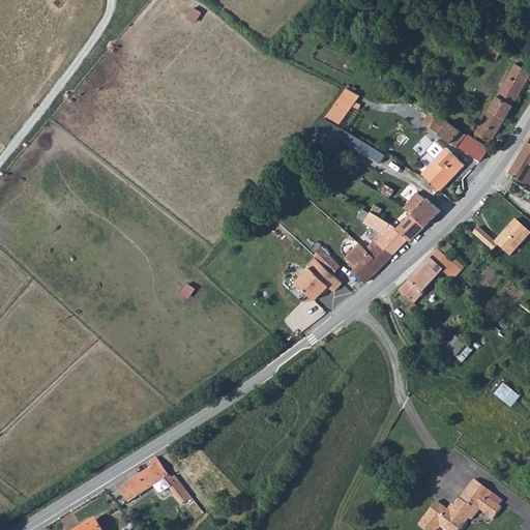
[(195,6),(188,17),(198,22),(204,10),(195,6)]
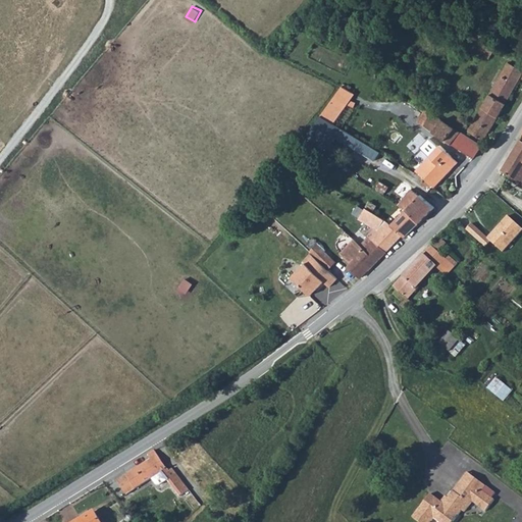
[(521,80),(521,70),(507,62),(468,131),(483,140),(519,79),(521,80)]
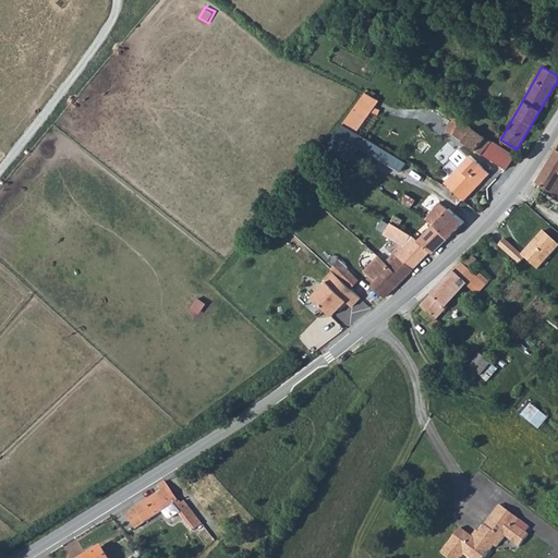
[(342,124),(356,132),(372,110),(378,100),(365,92),(342,124)]
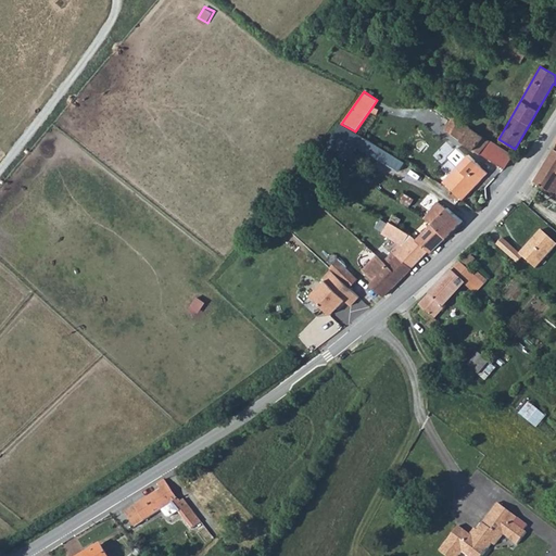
[(453,133),(480,154),(481,153),(489,140),(459,119),(453,133)]
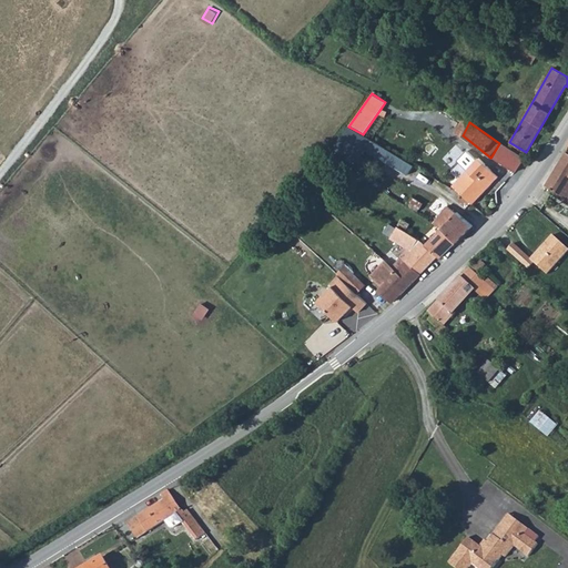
[(340,140),(352,149),(353,149),(363,134),(348,127),(340,140)]
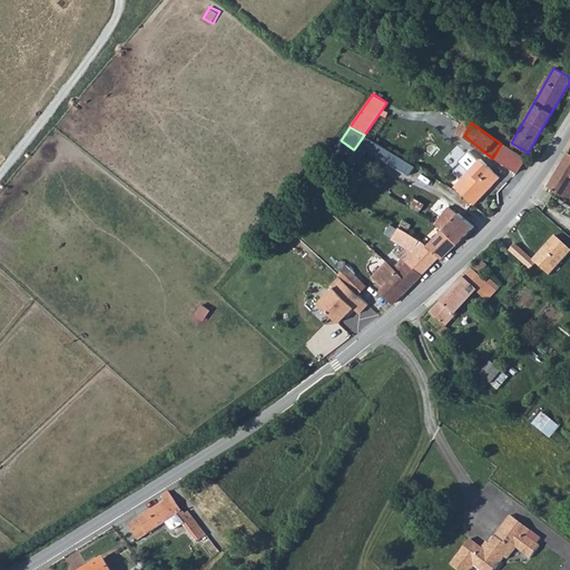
[(526,159),(501,144),(493,157),(517,173),(526,159)]
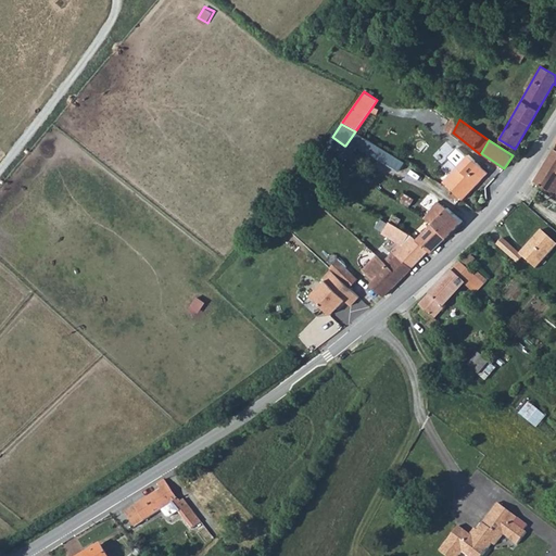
[(555,151),(554,150),(534,184),(555,197),(555,151)]
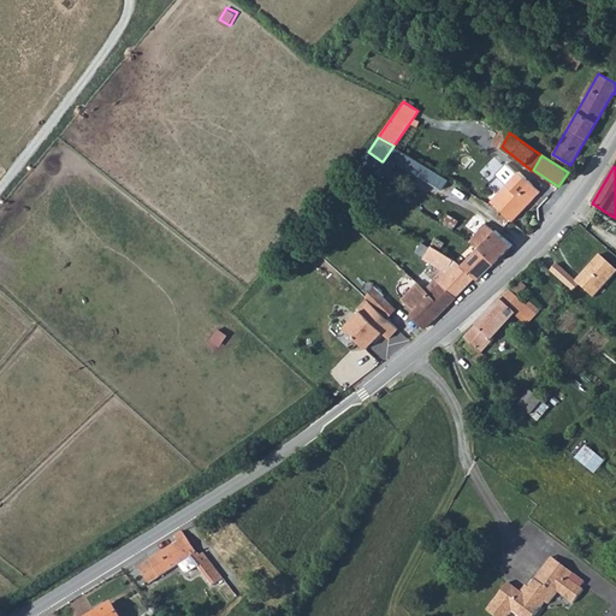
[(503,213),(510,220),(511,220),(539,191),(519,172),(508,184),(515,190),(498,208),(503,213)]
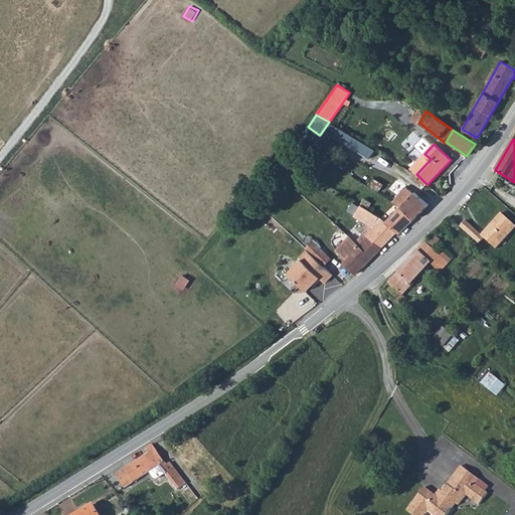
[(420,178),(411,187),(417,193),(426,184),(420,178)]
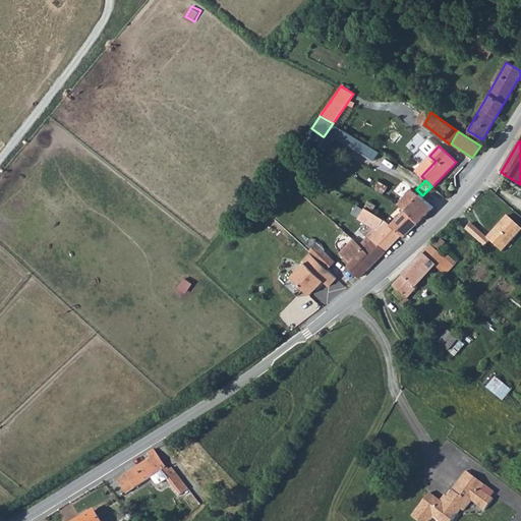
[(404,210),(417,223),(424,216),(432,208),(418,194),(417,195),(410,188),(401,198),(408,206),(404,210)]
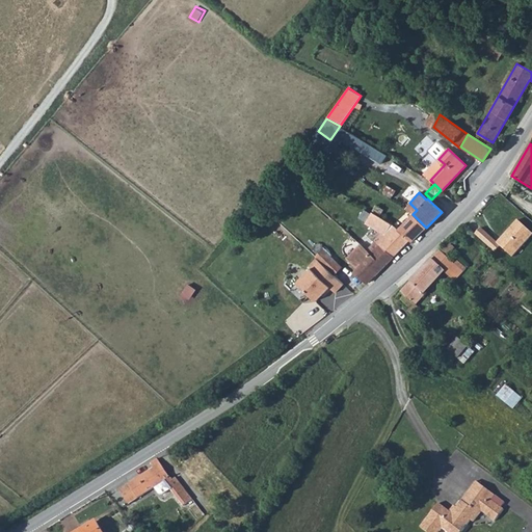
[(372,212),(366,222),(381,232),(375,239),(379,243),(378,244),(393,257),(394,258),(409,241),(397,230),(398,229),(396,227),(395,227),(372,212)]
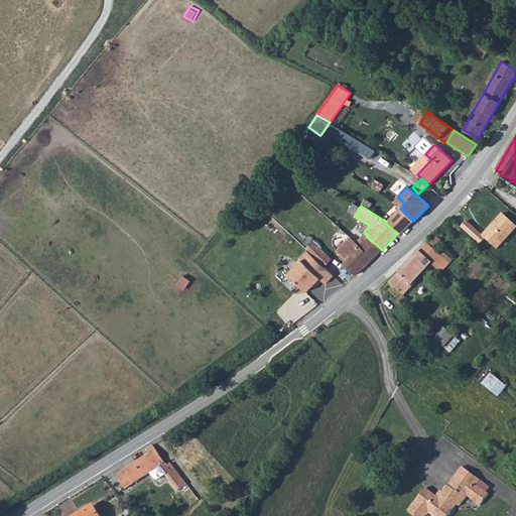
[(385,223),(397,234),(399,235),(413,221),(400,208),(386,222),(385,223)]
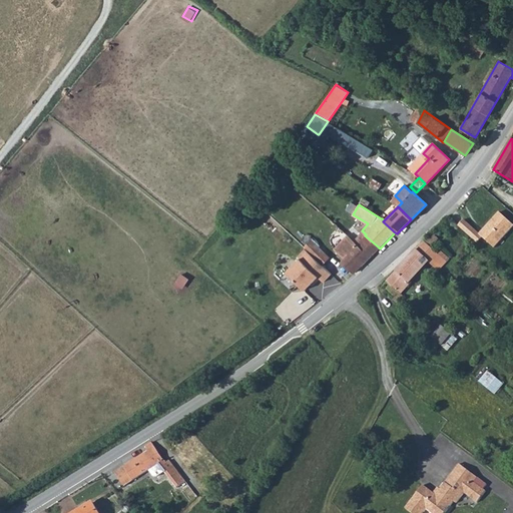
[(464,219),(458,226),(477,242),(482,236),(494,247),(512,225),(512,223),(499,211),(480,233),(464,219)]
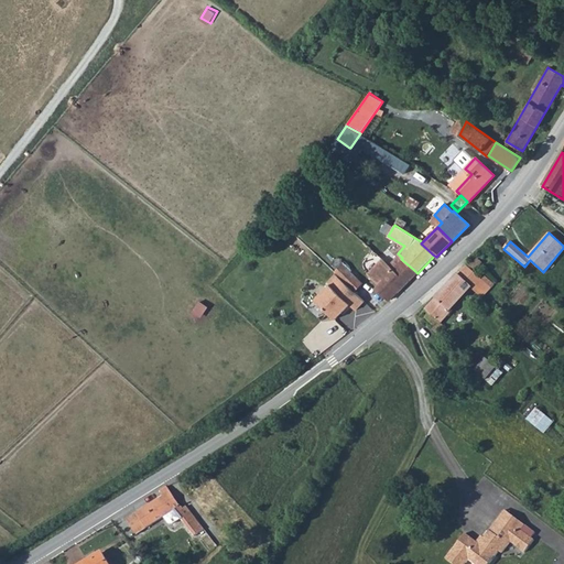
[(376,288),(384,296),(389,301),(416,272),(401,259),(398,256),(389,264),(393,269),(379,284),(376,288)]
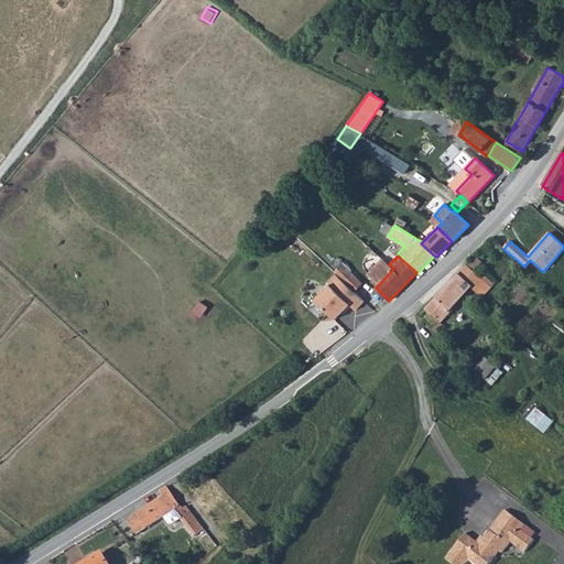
[(372,279),(379,284),(393,269),(389,264),(387,262),(372,279)]
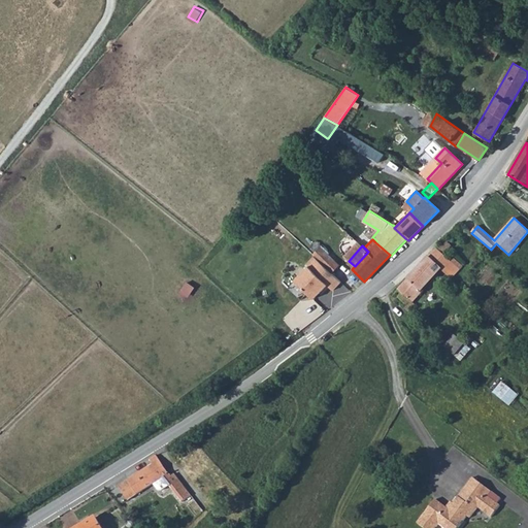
[(396,298),(405,306),(402,309),(407,312),(414,305),(410,303),(441,270),(452,279),(461,268),(453,260),(451,262),(436,250),(429,257),(427,257),(397,290),(400,293),(396,298)]
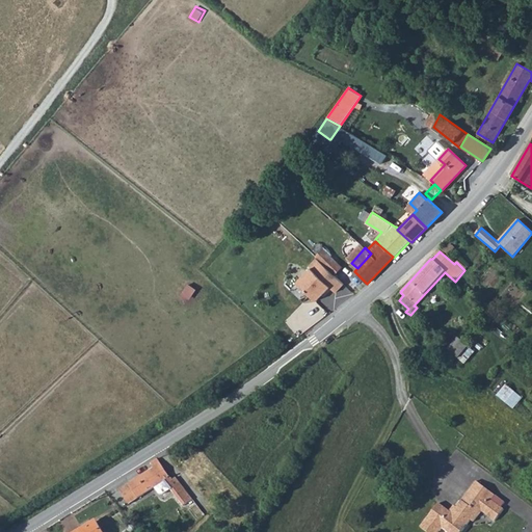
[(309,267),(312,271),(331,289),(336,293),(344,286),(317,259),(309,267)]
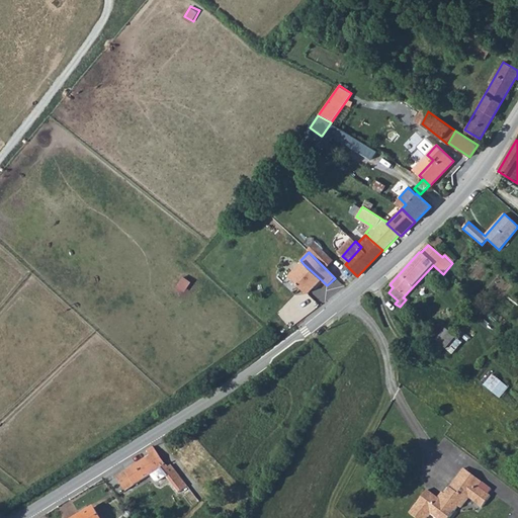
[(290,276),(309,295),(323,281),(304,264),(290,276)]
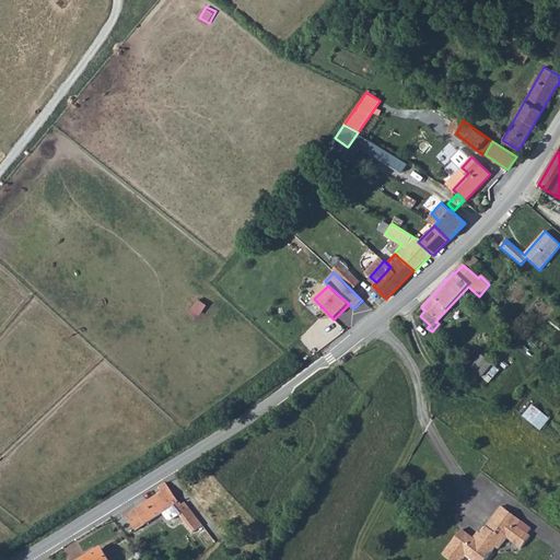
[(202,314),(207,303),(197,299),(193,310),(202,314)]
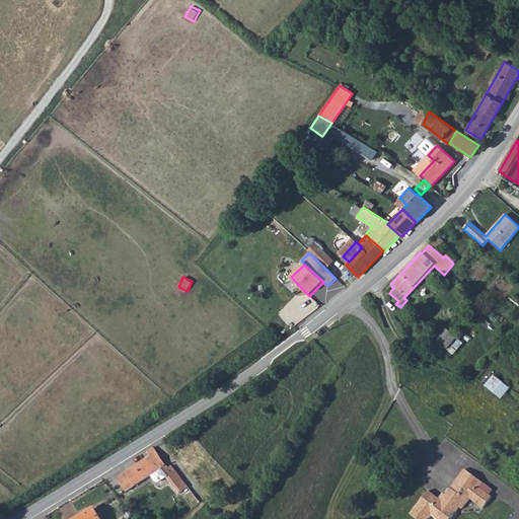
[(438,340),(454,353),(463,341),(447,327),(438,340)]
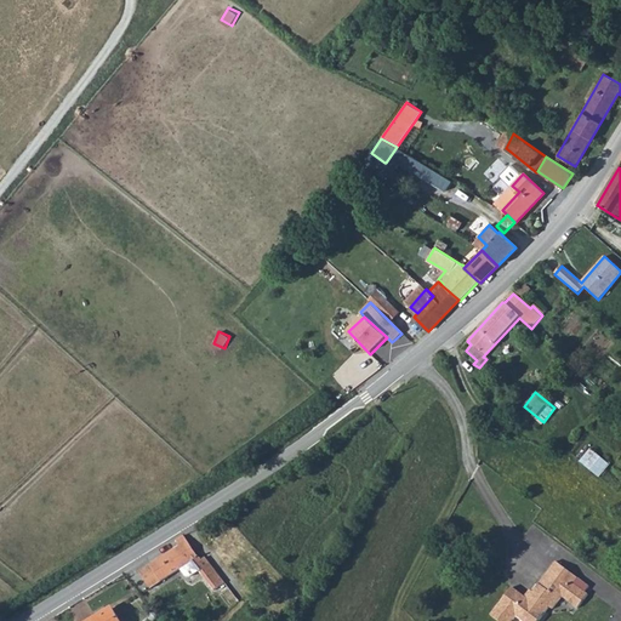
[(592,446),(581,460),(600,476),(611,463),(592,446)]
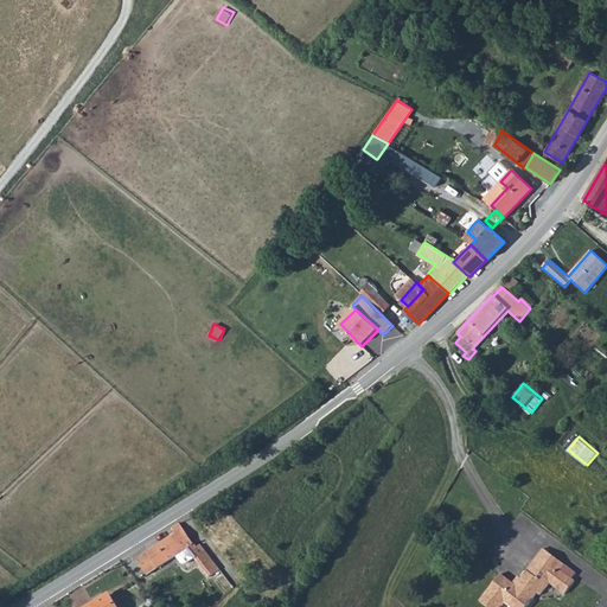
[(172,529),(174,534),(138,557),(149,574),(189,549),(203,570),(205,569),(206,572),(211,568),(179,524),(172,529)]
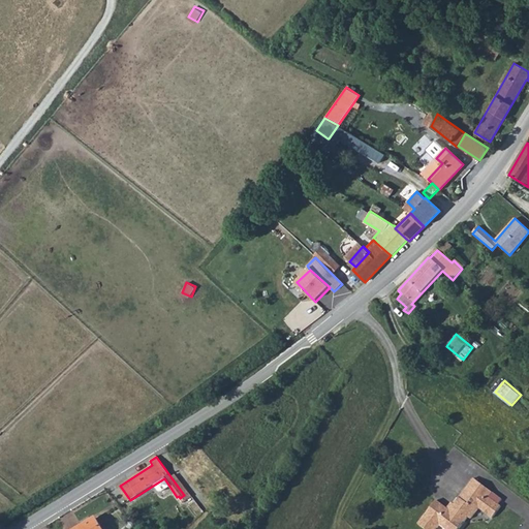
[(436,500),(417,524),(424,528),(435,528),(439,525),(444,528),(458,528),(467,517),(470,519),(478,508),(492,519),(500,507),(489,497),(492,493),(473,478),(454,504),(449,510),(446,508),(436,500)]
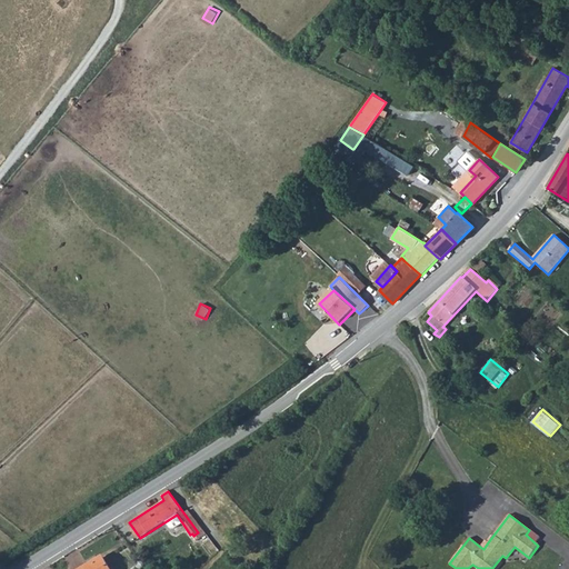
[(87,568),(108,568),(102,558),(88,566),(89,568),(87,568)]
